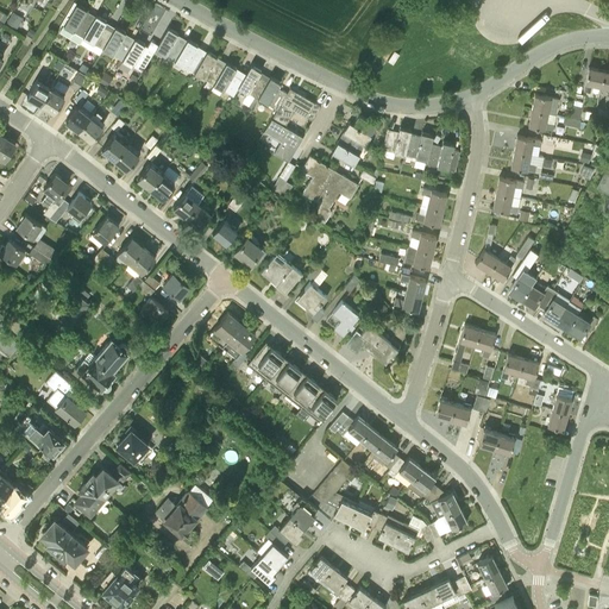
[(63,25),(74,31),(83,36),(93,19),(83,14),(87,8),(76,2),(63,25)]
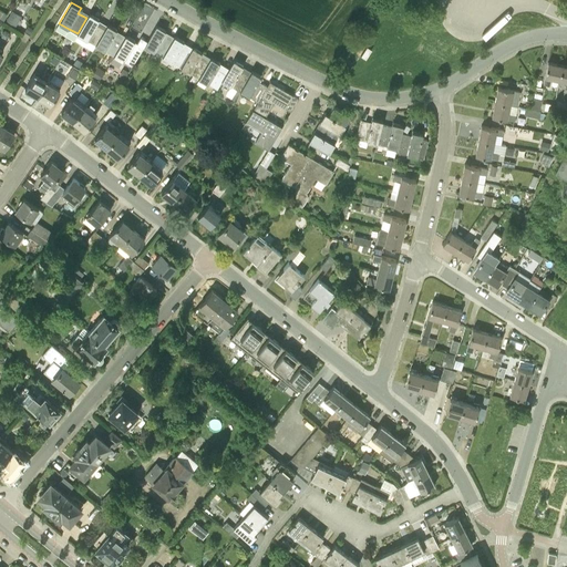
[(12,10),(7,20),(16,26),(22,16),(12,10)]
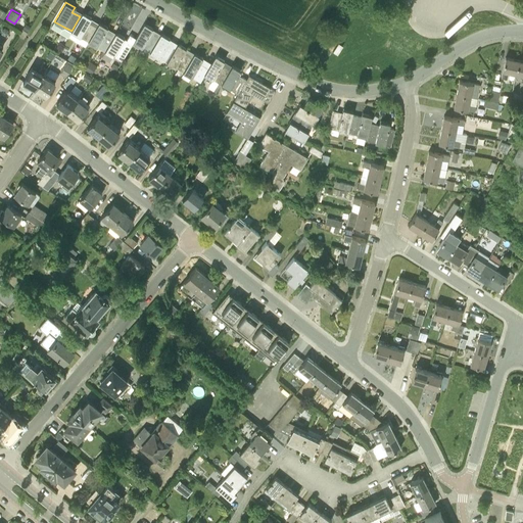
[(125,22),(134,28),(140,15),(131,10),(125,22)]
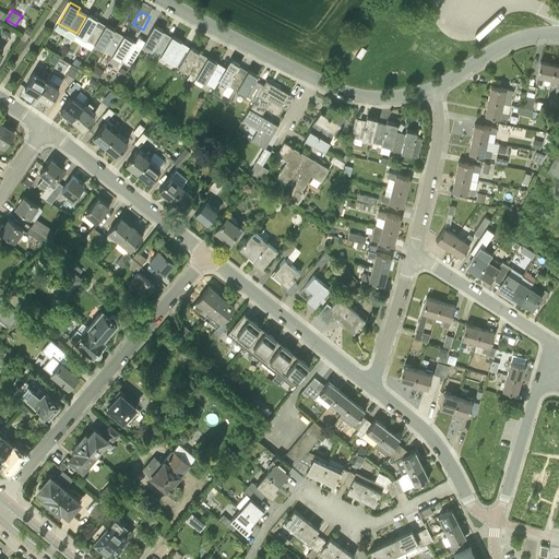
[(91,49),(94,44),(103,28),(95,23),(97,19),(88,13),(85,18),(76,33),(72,39),(91,49)]
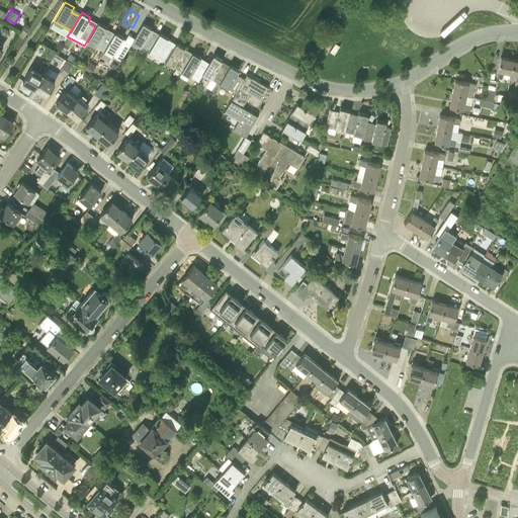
[(87,40),(104,50),(112,35),(104,31),(106,27),(98,22),(95,26),(87,40)]
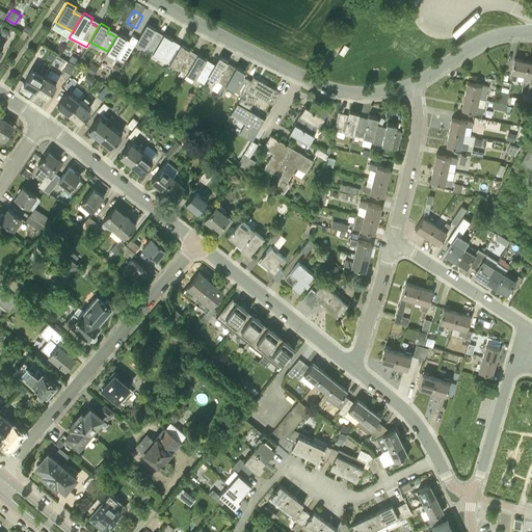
[(135,43),(144,48),(140,54),(149,59),(152,53),(153,53),(161,37),(153,33),(156,29),(147,23),(135,43)]
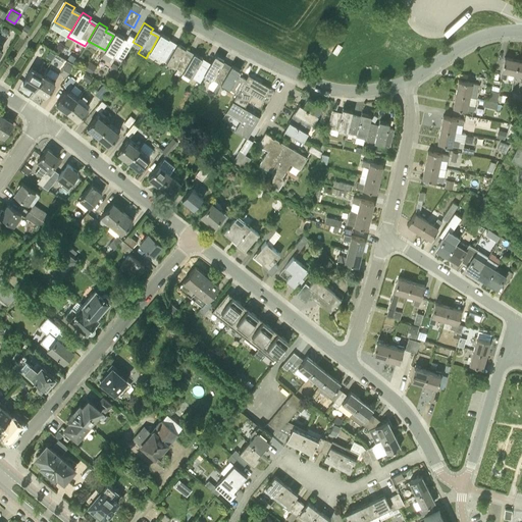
[(28,32),(22,29),(19,35),(23,38),(28,32)]
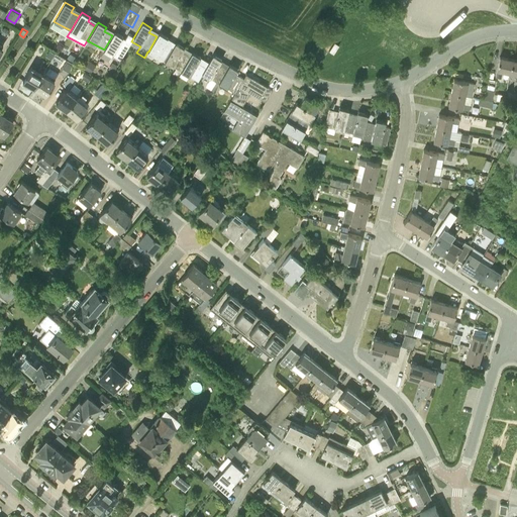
[(112,35),(104,49),(120,60),(129,45),(120,40),(123,36),(114,31),(112,35)]
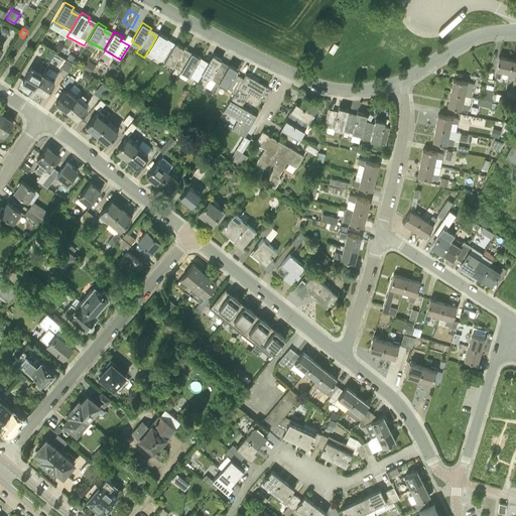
[(148,51),(164,60),(172,46),(164,41),(167,37),(158,32),(156,36),(148,51)]
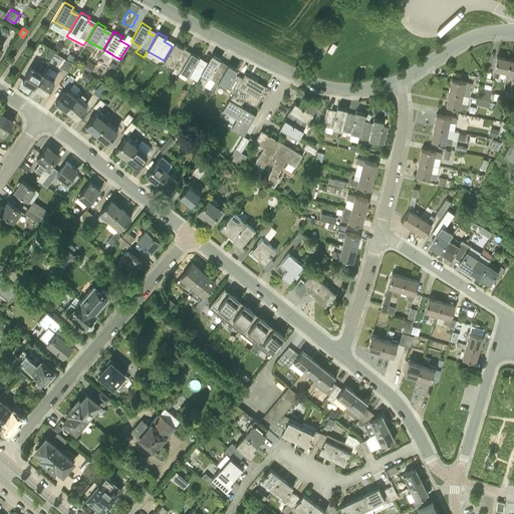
[(175,42),(172,46),(164,60),(180,70),(188,56),(181,51),(183,47),(175,42)]
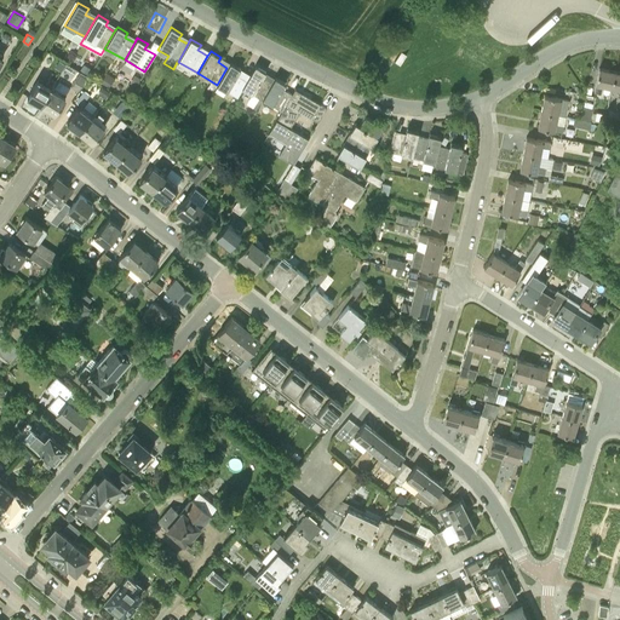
[(237,97),(242,89),(242,87),(247,80),(247,79),(237,74),(241,68),(230,62),(228,68),(227,68),(217,85),(237,97)]
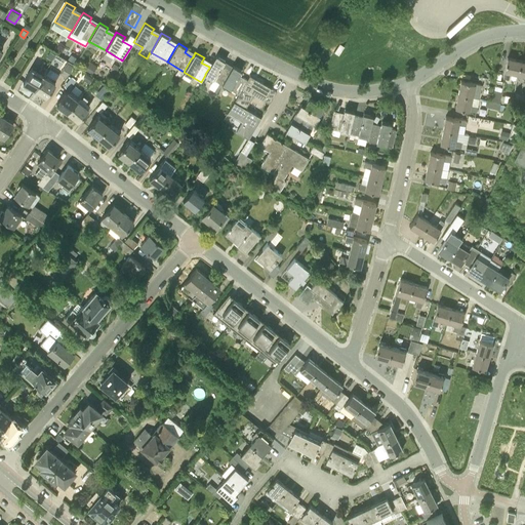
[(72,53),(68,59),(74,64),(78,57),(72,53)]
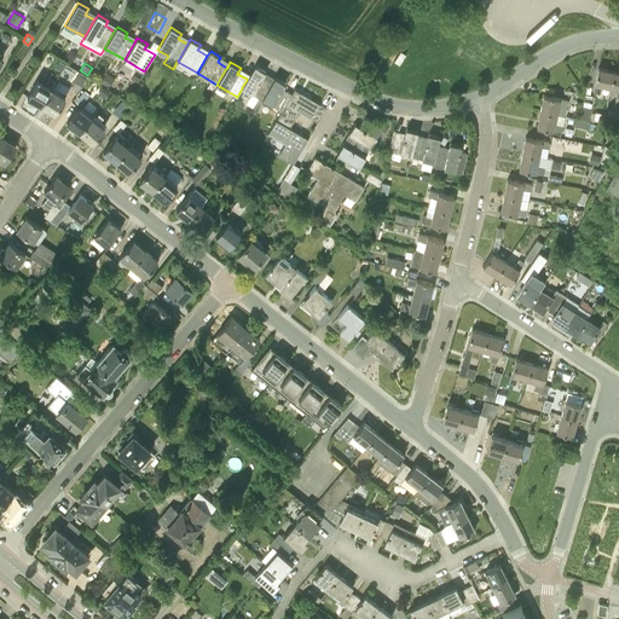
[(258,97),(262,99),(272,82),(262,76),(265,71),(255,65),(247,79),(247,80),(242,87),(242,88),(258,97)]
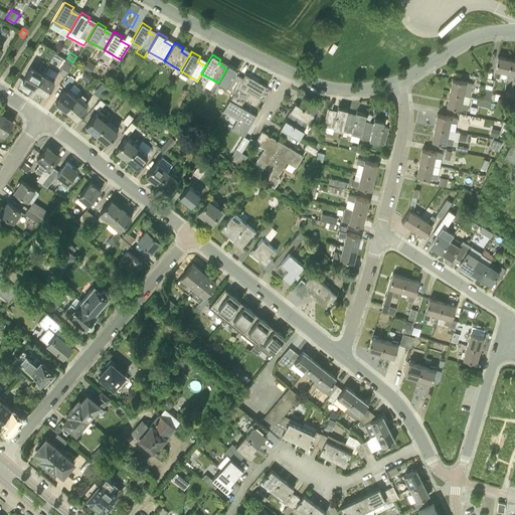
[(497,56),(493,76),(499,78),(500,70),(508,71),(511,59),(497,56)]
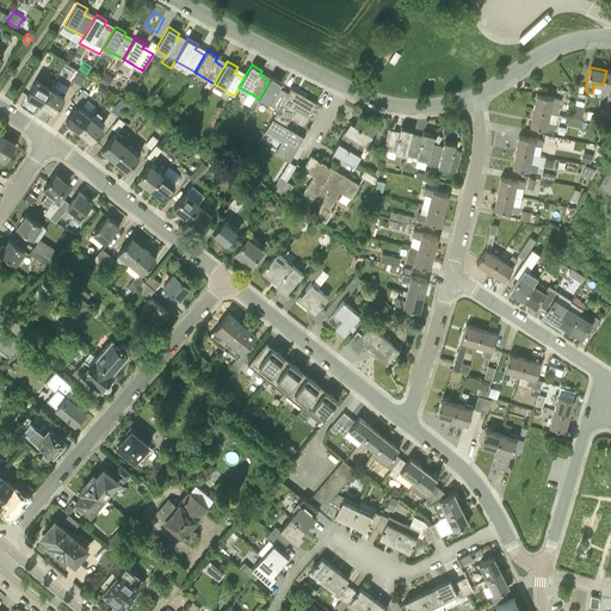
[(106,71),(104,69),(98,80),(106,86),(113,75),(106,71)]
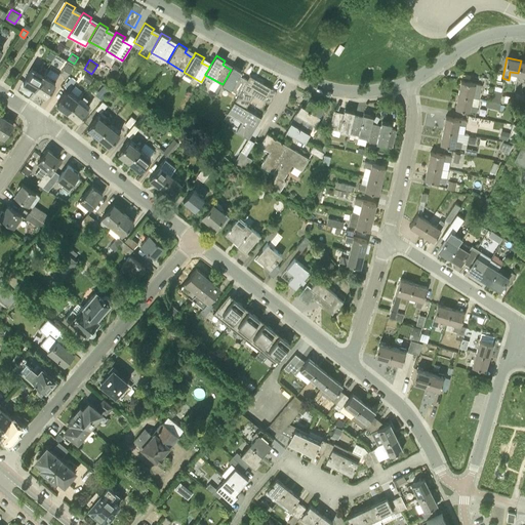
[(67,63),(59,73),(66,77),(73,67),(67,63)]
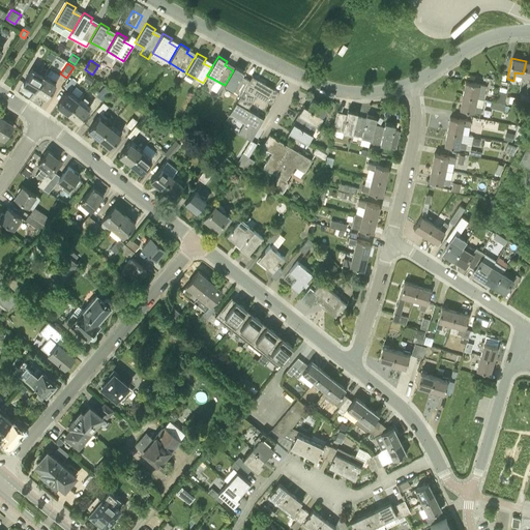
[(116,75),(121,67),(116,64),(111,71),(116,75)]
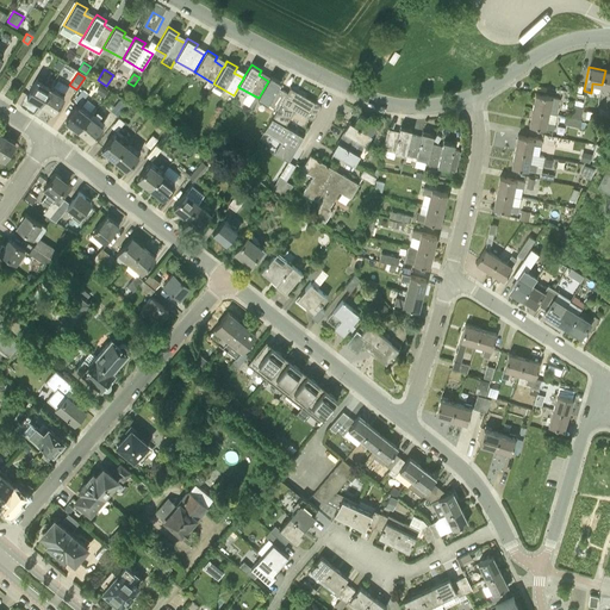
[(259,98),(278,109),(287,92),(278,87),(281,81),(271,75),(268,81),(259,98)]
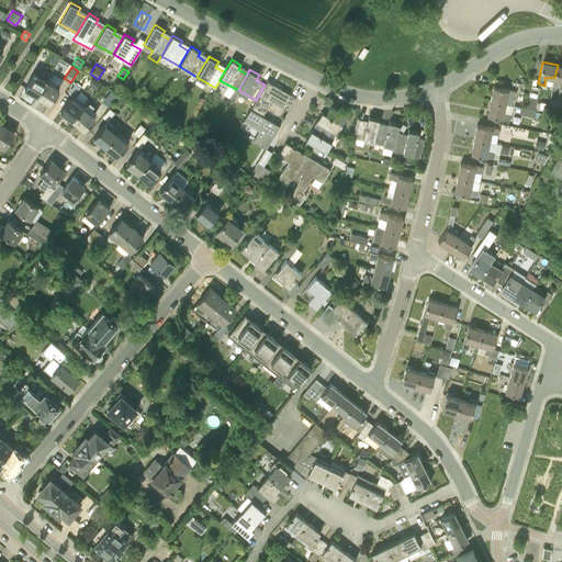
[(47,80),(34,72),(25,88),(37,96),(47,80)]
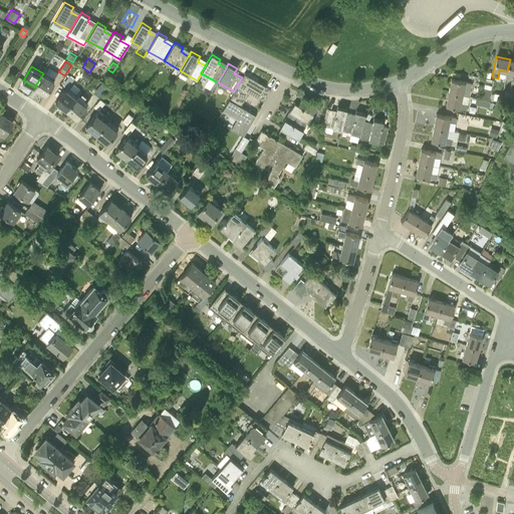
[(91,76),(85,71),(81,77),(87,82),(91,76)]
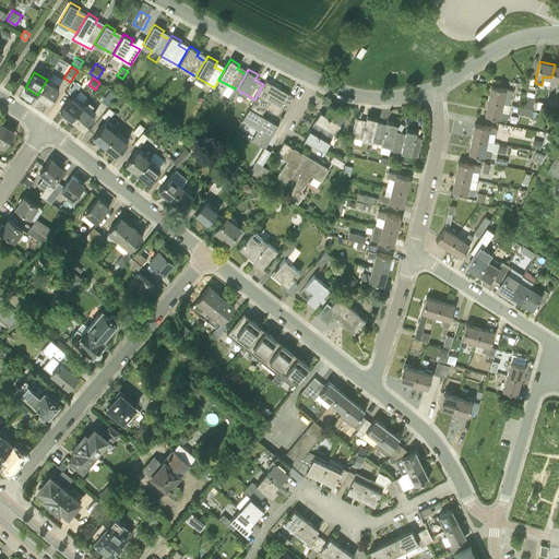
[(47,80),(37,95),(49,103),(59,87),(47,80)]
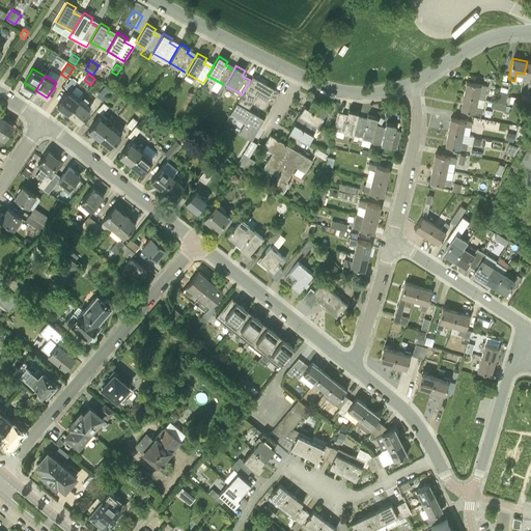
[(242,94),(236,103),(248,110),(249,110),(257,95),(263,100),(273,105),(280,92),(252,76),(250,80),(242,94)]
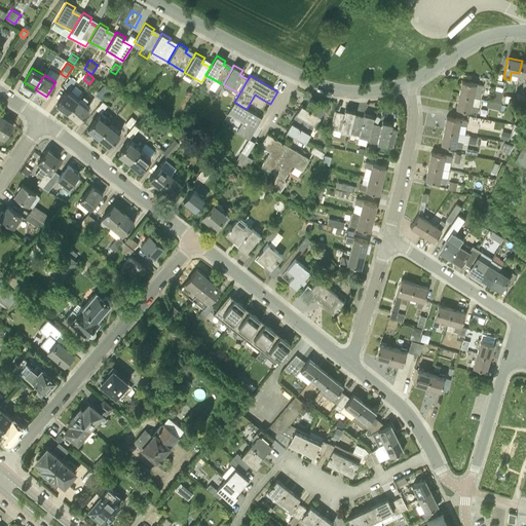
[(459,94),(474,97),(480,98),(483,84),(461,80),(459,94)]
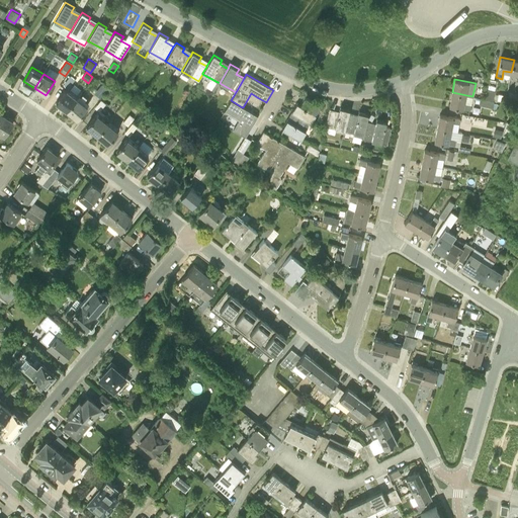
[(66,89),(56,102),(67,110),(77,98),(66,89)]
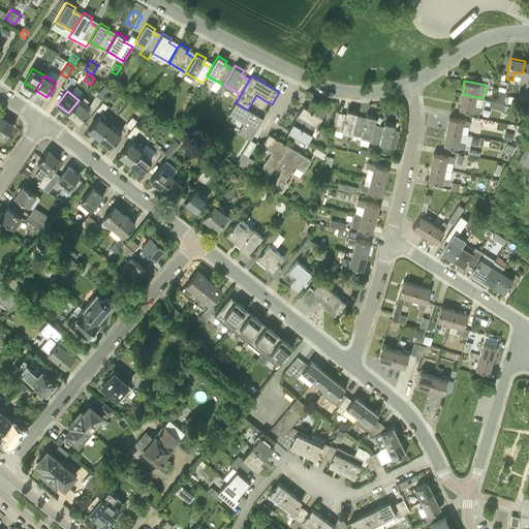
[(505,93),(497,91),(495,101),(503,102),(505,93)]
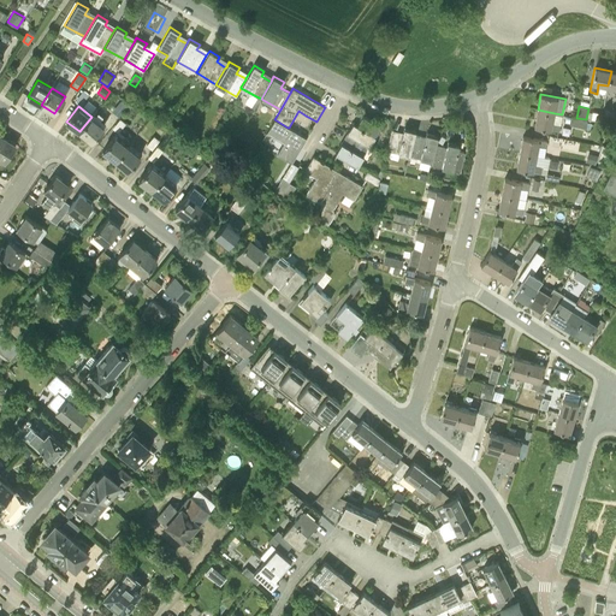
[(615,112),(606,110),(603,120),(615,124),(615,112)]
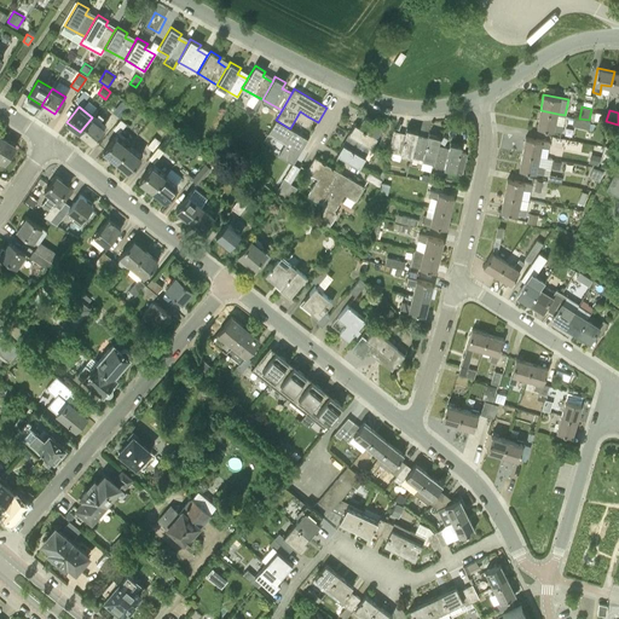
[(557,114),(541,111),(537,127),(562,131),(562,125),(563,125),(565,115),(557,114)]
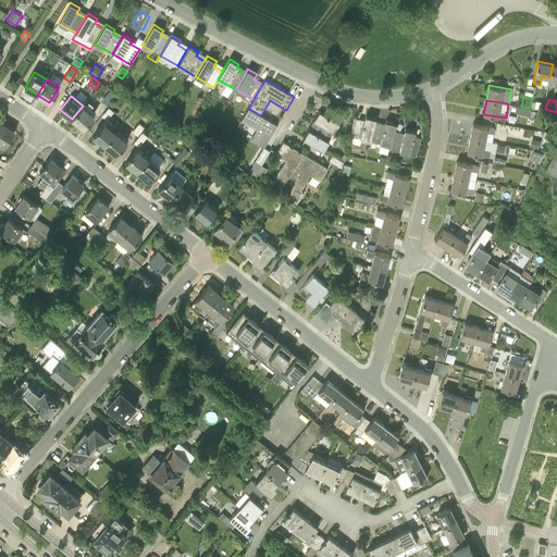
[(313,120),(318,122),(334,132),(339,123),(334,120),(339,110),(327,103),(323,112),(319,111),(313,120)]
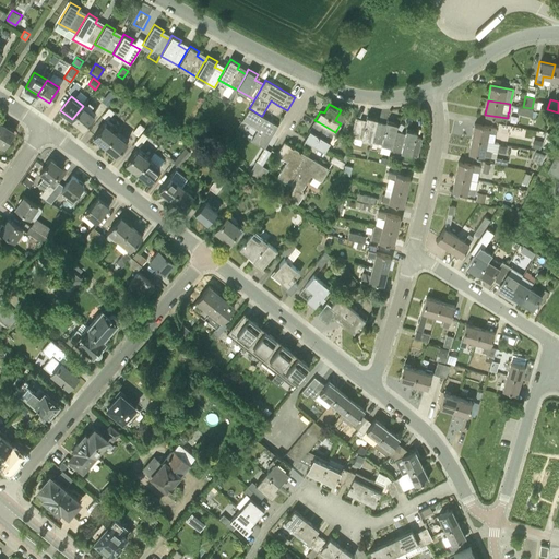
[(83,106),(72,119),(83,129),(94,115),(83,106)]
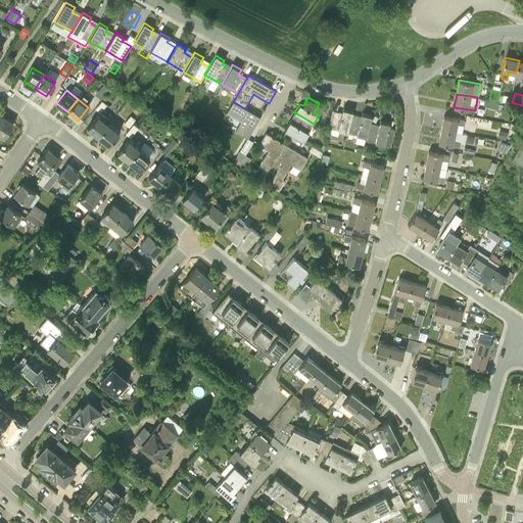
[(498,102),(485,99),(484,100),(483,104),(483,105),(497,108),(498,102)]
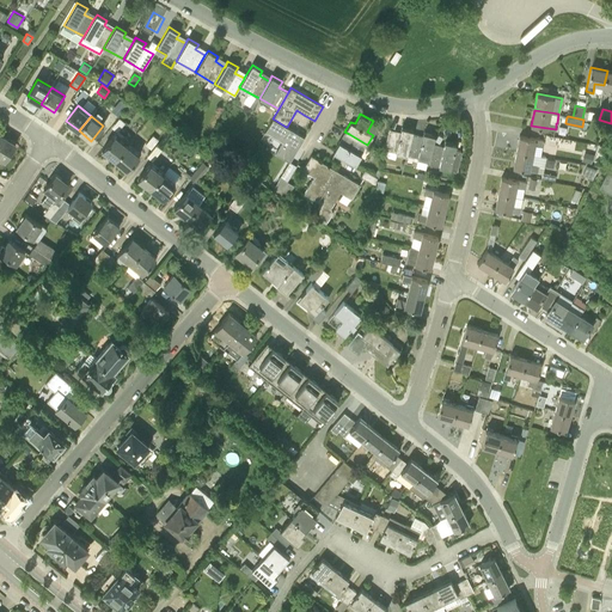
[(282,141),(275,153),(280,155),(289,161),(305,136),(294,130),(287,127),(286,127),(273,118),(265,132),(282,141)]
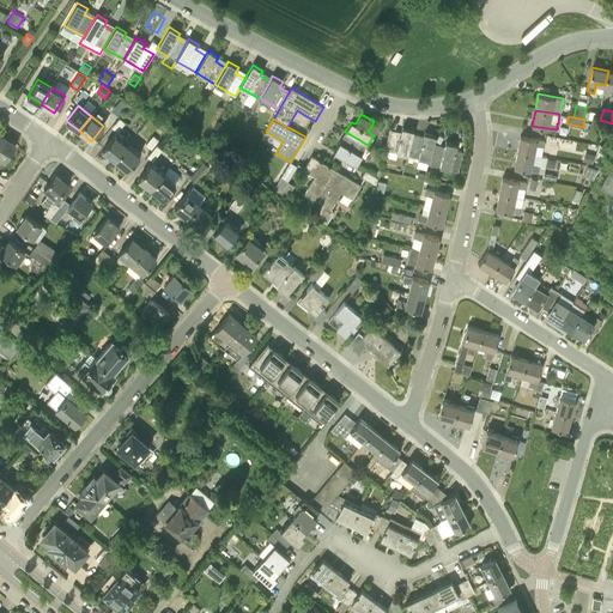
[(181,120),(177,127),(184,131),(189,123),(181,120)]
